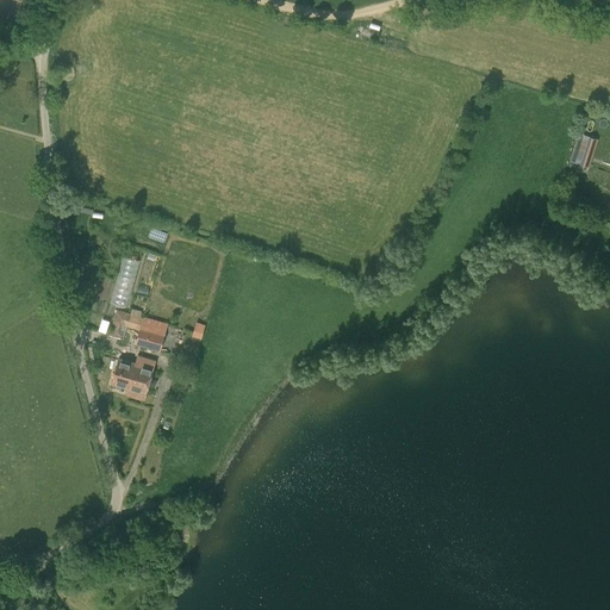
[(597,139),(586,137),(578,134),(570,162),(589,168),(597,139)]
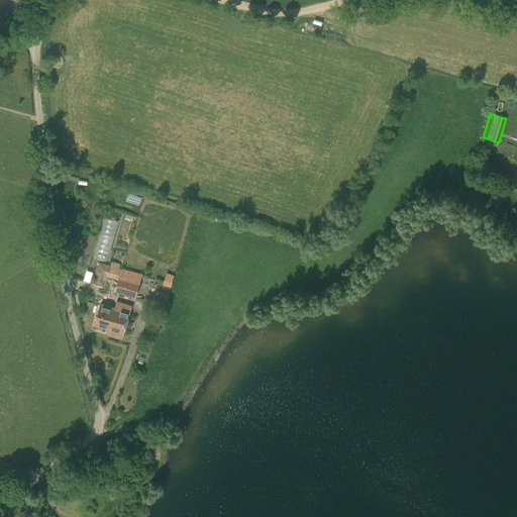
[(101,274),(110,276),(112,269),(103,267),(101,274)]
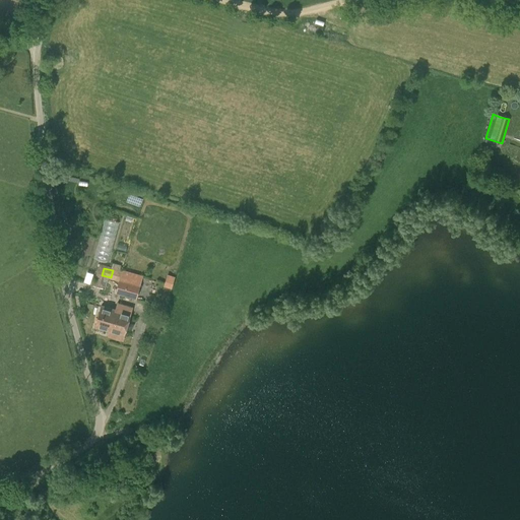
[(115,294),(135,300),(141,277),(121,271),(115,294)]
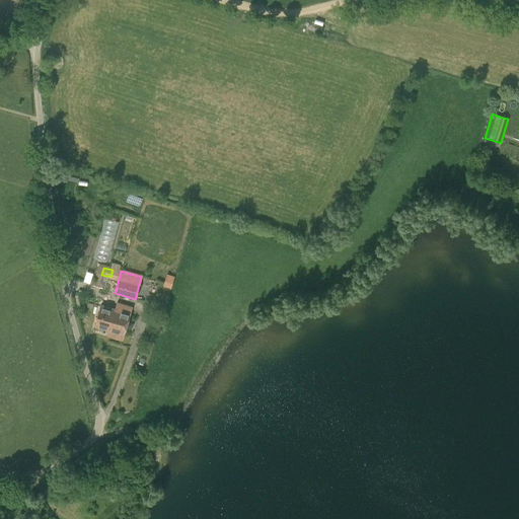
[(167,274),(164,286),(172,289),(176,276),(167,274)]
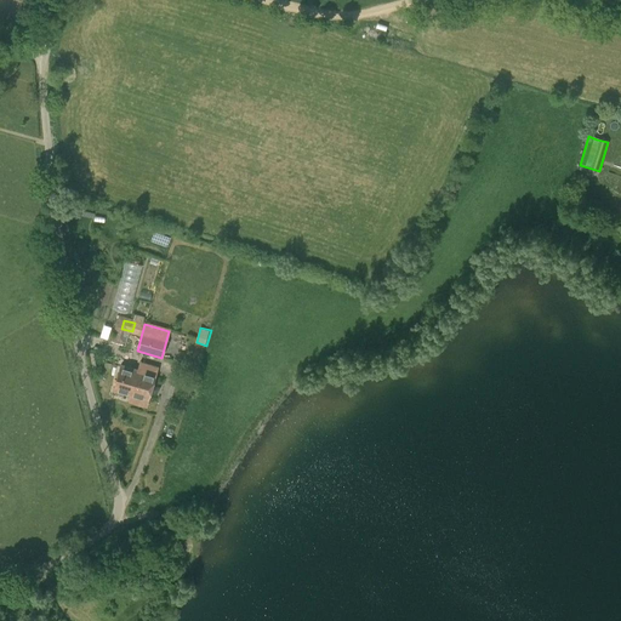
[(142,363),(141,371),(120,365),(113,391),(148,402),(155,375),(158,368),(142,363)]
